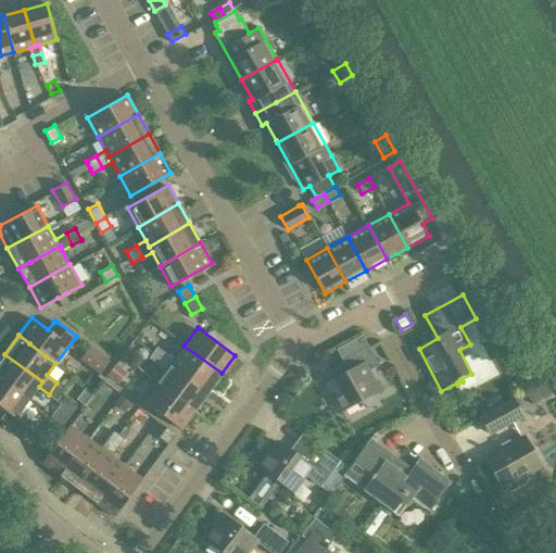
[(89,346),(80,357),(100,372),(109,360),(89,346)]
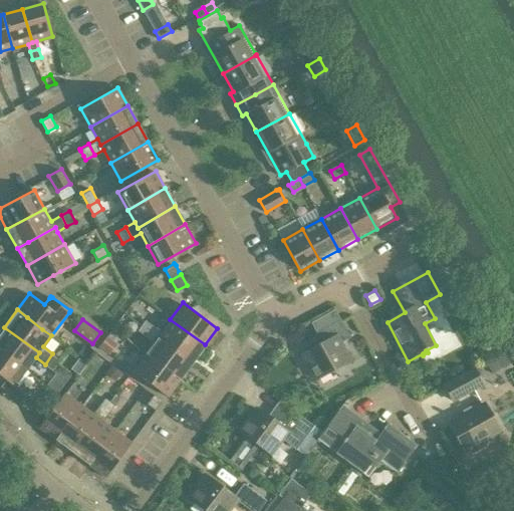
[(145,319),(138,329),(146,335),(153,325),(145,319)]
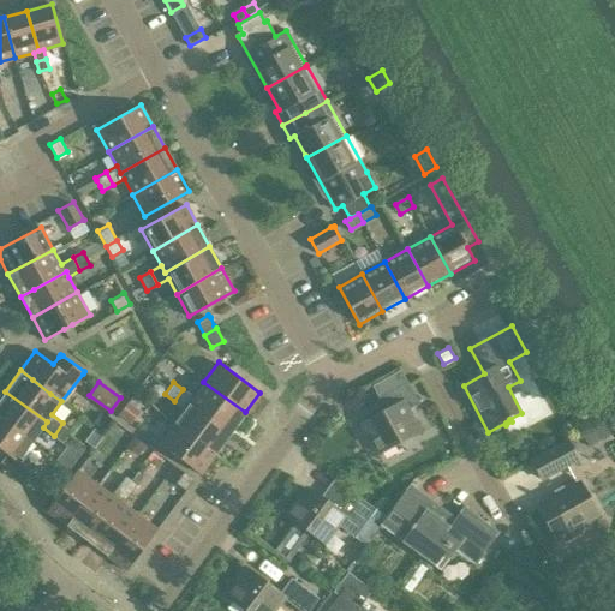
[(193,396),(189,402),(231,432),(245,412),(203,382),(193,396)]
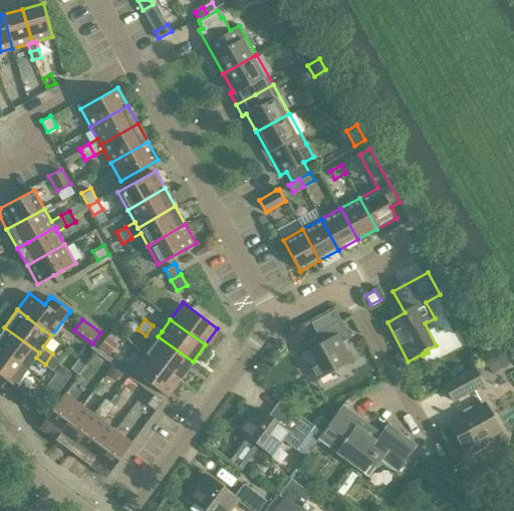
[(342,344),(351,338),(342,320),(321,332),(326,343),(303,356),(317,380),(352,361),(342,344)]
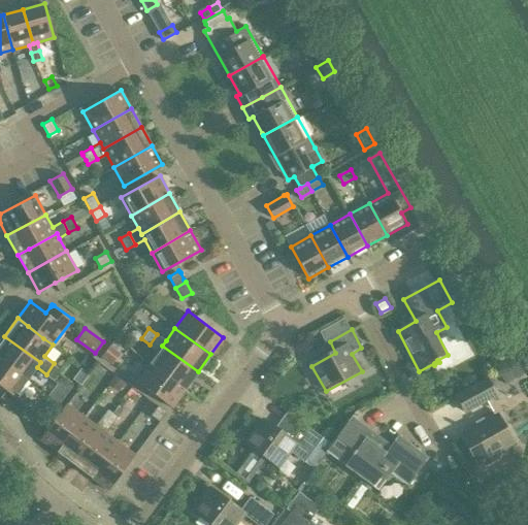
[(158,351),(149,363),(185,389),(198,371),(162,346),(166,340),(157,334),(150,345),(158,351)]
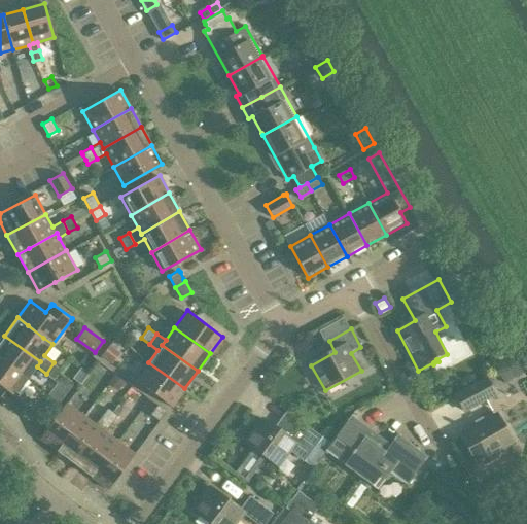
[(4,336),(0,341),(0,358),(28,379),(37,367),(40,361),(4,336)]
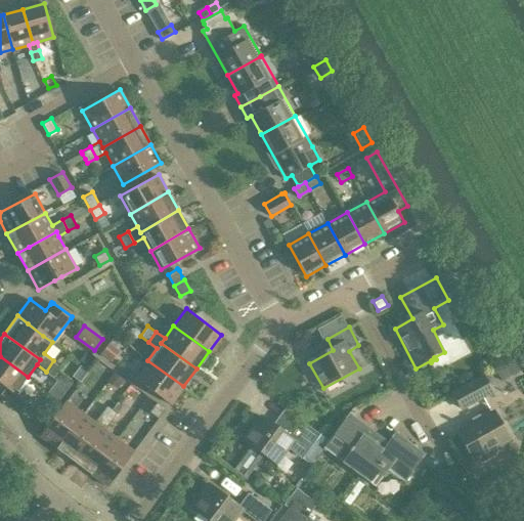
[(108,342),(101,352),(112,359),(112,358),(119,349),(112,345),(108,342)]
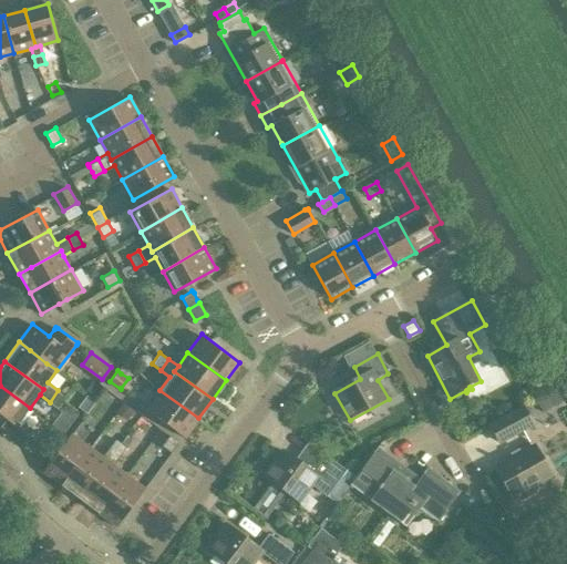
[(94,381),(86,392),(94,399),(102,388),(94,381)]
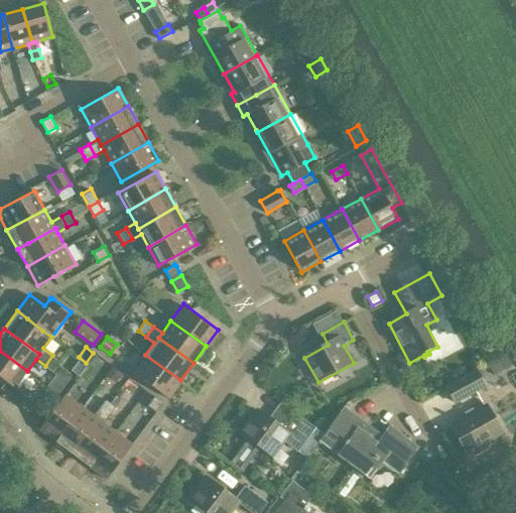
[(0,351),(0,376),(5,380),(0,387),(16,398),(21,391),(15,387),(27,371),(0,351)]
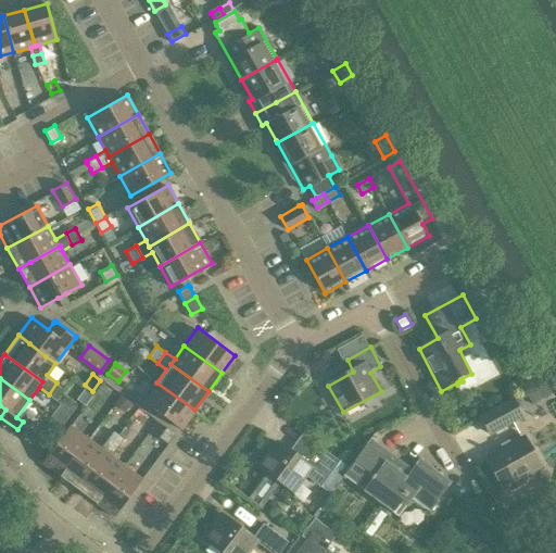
[(57,382),(49,394),(57,400),(60,394),(64,389),(57,382)]
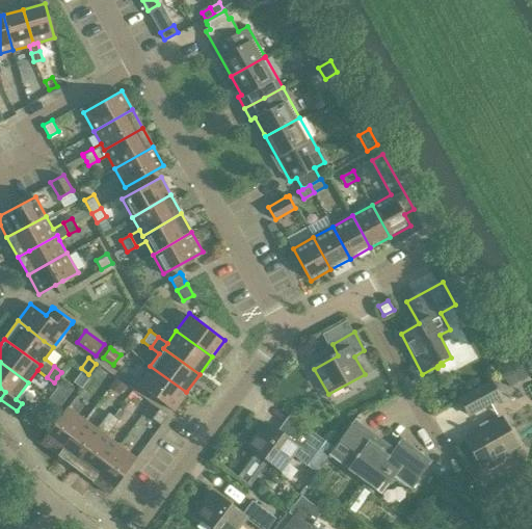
[(137,382),(165,403),(174,410),(186,392),(150,366),(137,382)]
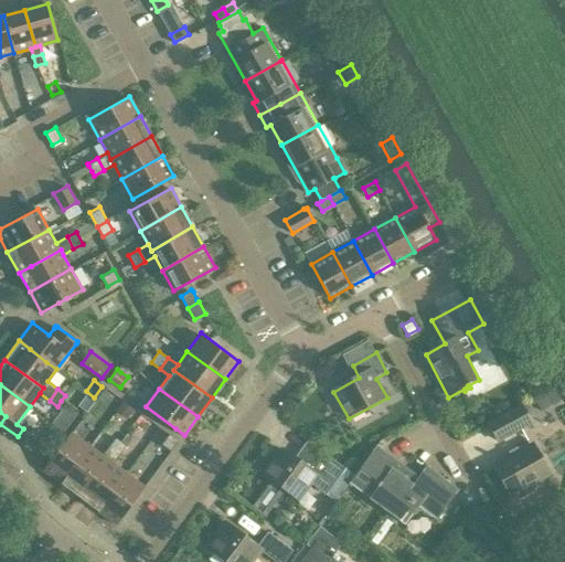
[(61,410),(52,422),(63,430),(64,431),(76,413),(61,401),(57,406),(61,410)]
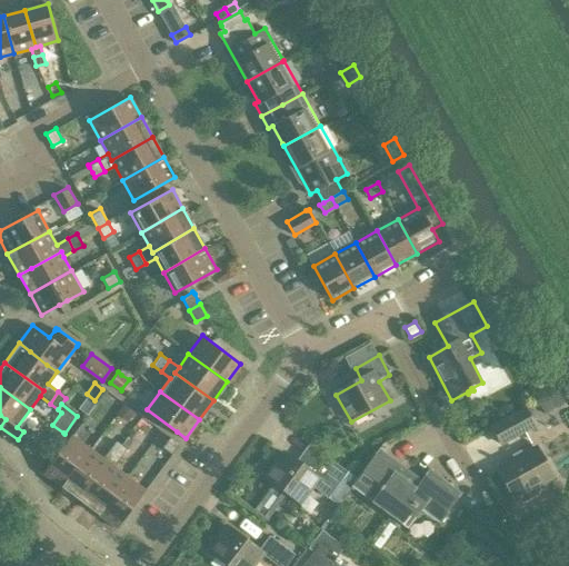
[(502,446),(536,427),(526,409),(492,428),(502,446)]
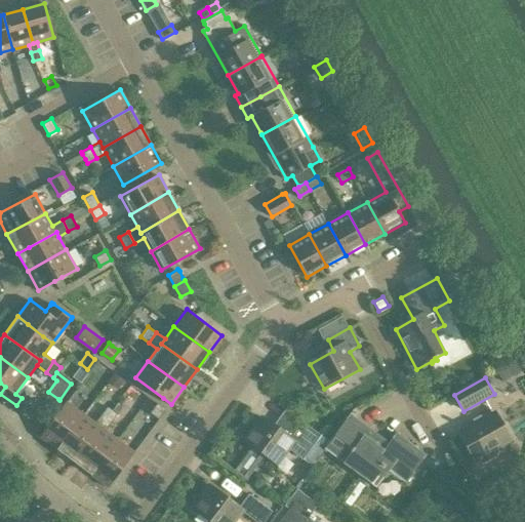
[(407,484),(428,456),(398,434),(390,443),(353,415),(356,411),(375,401),(375,400),(355,410),(325,450),(377,489),(390,472),(407,484)]
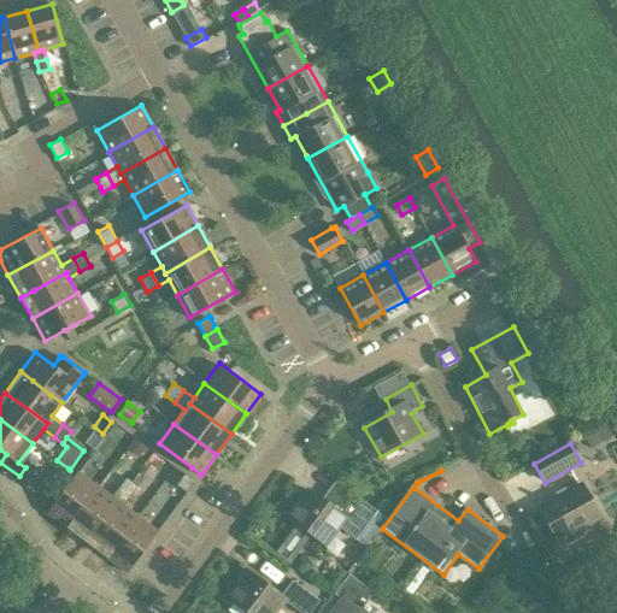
[(31,472),(23,482),(35,491),(42,481),(31,472)]
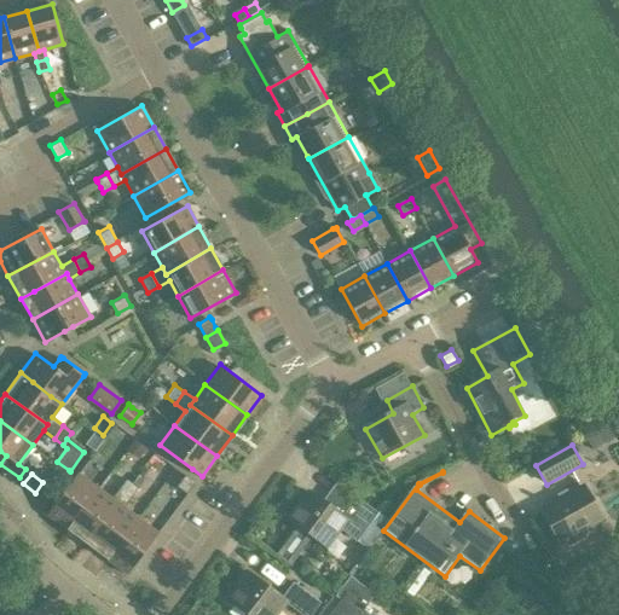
[(55,520),(69,531),(100,489),(80,474),(48,516),(55,520)]
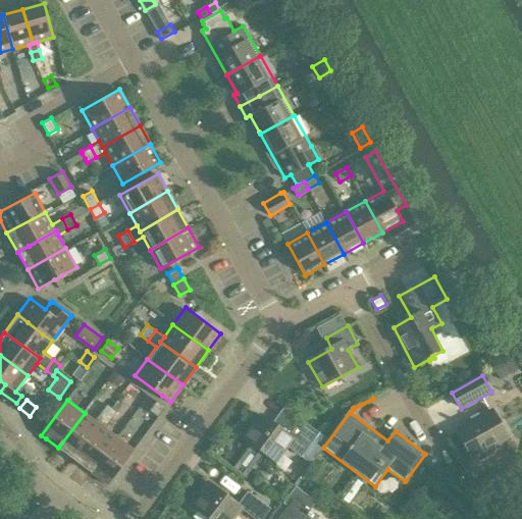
[(156,400),(149,409),(157,415),(164,406),(156,400)]
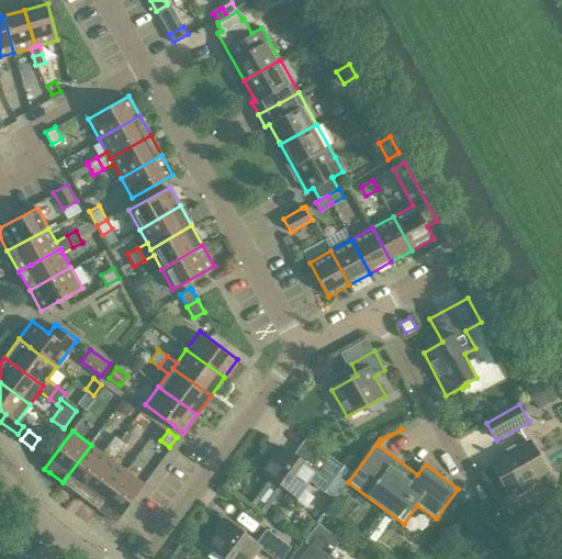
[(121,454),(127,444),(122,440),(116,436),(110,445),(115,449),(121,454)]
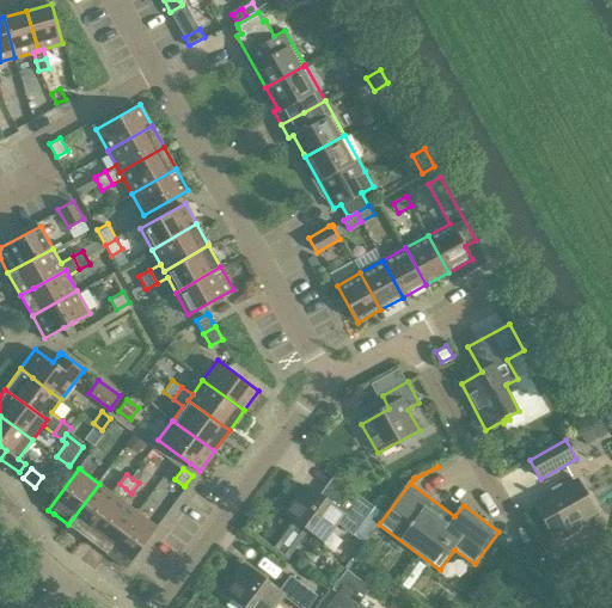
[(42,477),(35,487),(47,496),(54,485),(42,477)]
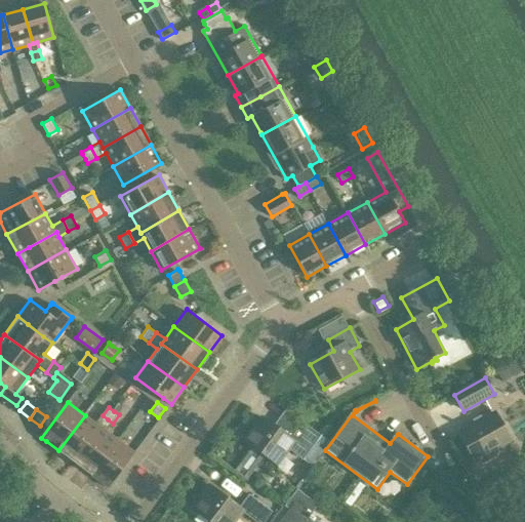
[(253,446),(236,471),(248,480),(261,462),(266,455),(279,466),(290,449),(291,448),(301,456),(320,433),(300,418),(291,411),(280,427),(278,429),(263,417),(261,419),(246,441),(253,446)]
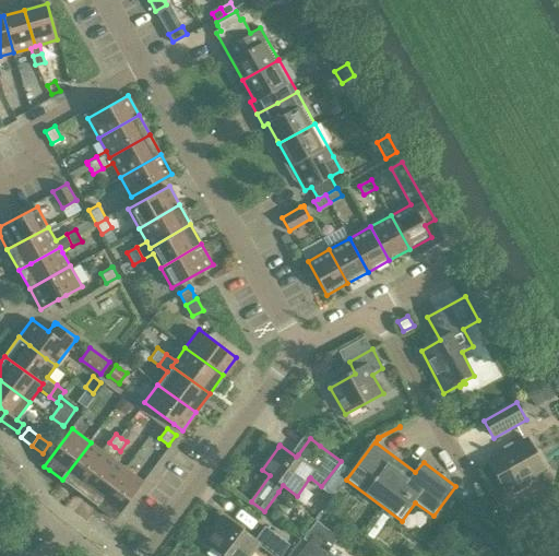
[(490,462),(495,470),(507,492),(510,489),(512,493),(516,494),(530,486),(531,483),(528,478),(545,470),(528,441),(490,462)]
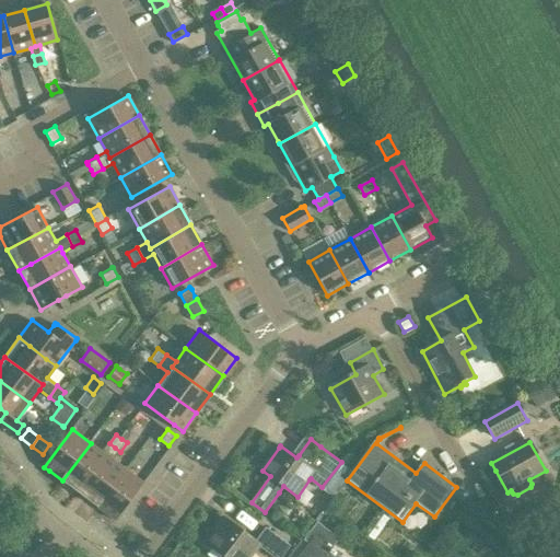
[(108,456),(114,460),(120,452),(115,448),(109,443),(103,452),(91,443),(62,480),(80,494),(108,456)]
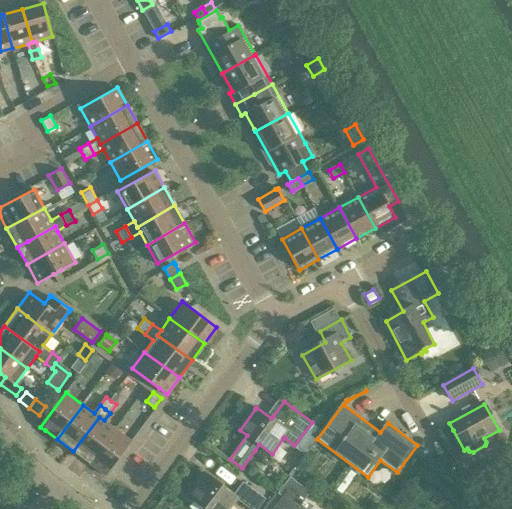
[(90,464),(115,429),(104,420),(99,417),(73,451),(90,464)]
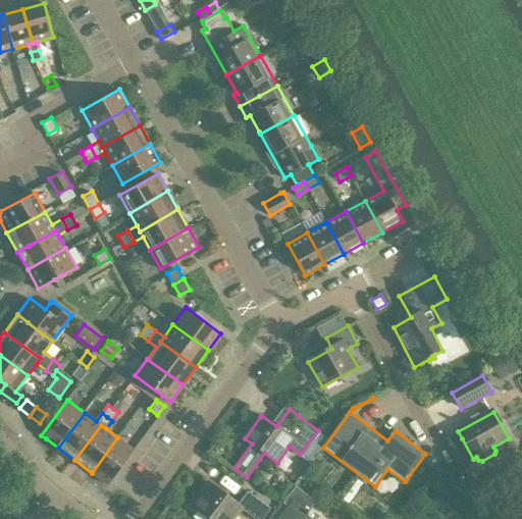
[(108,485),(135,451),(117,437),(92,473),(108,485)]
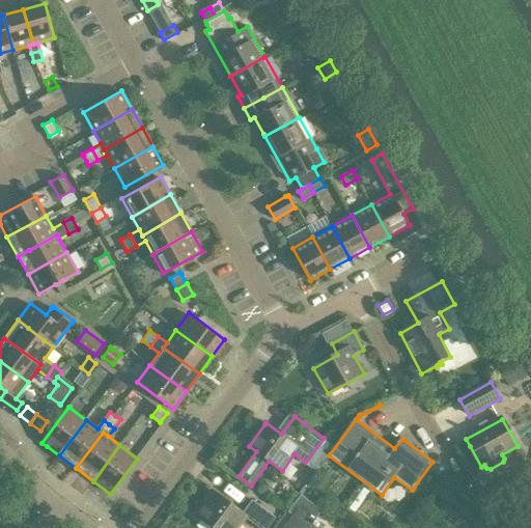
[(239,527),(247,518),(259,527),(269,527),(277,518),(253,501),(243,515),(214,493),(196,516),(213,527),(239,527)]
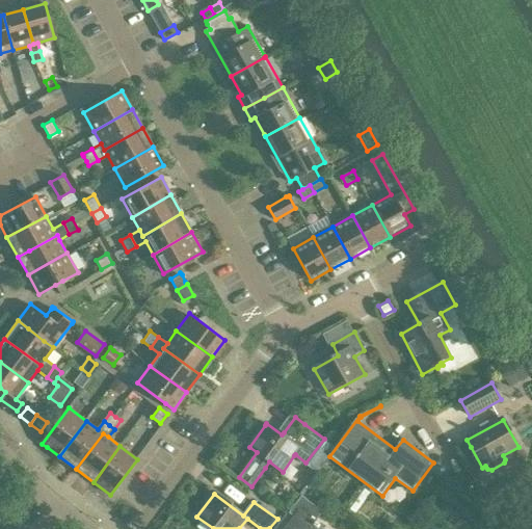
[(289,510),(295,516),(285,528),(323,528),(313,521),(321,509),(301,495),(289,510)]
